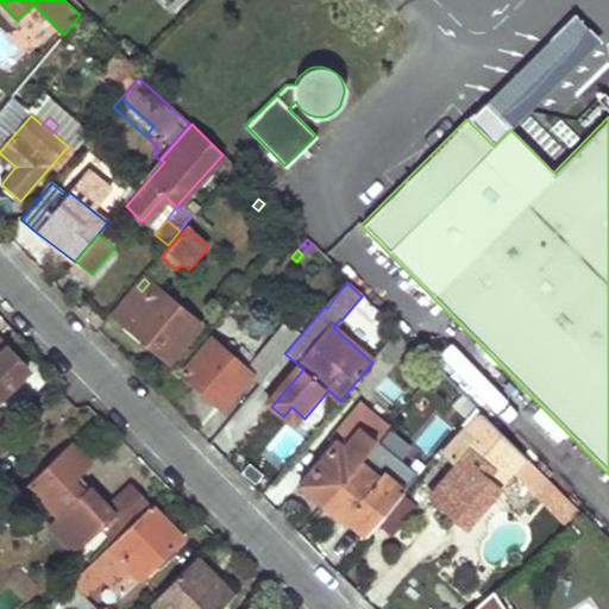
[(200,326),(149,283),(142,292),(137,287),(113,314),(169,362),(200,326)]
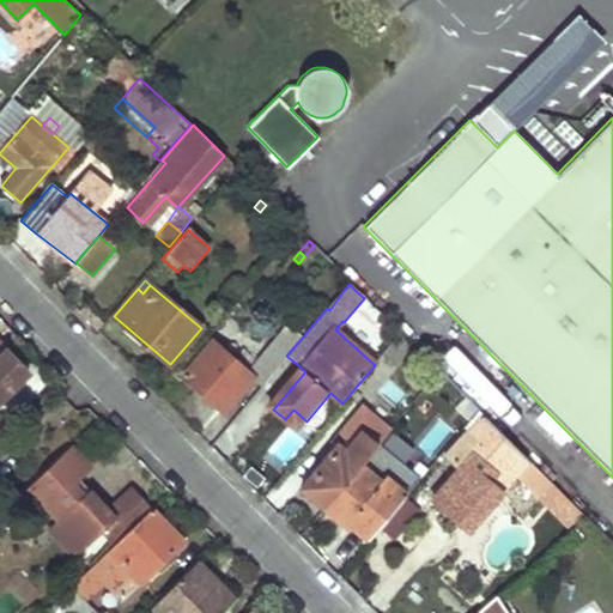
[(234,360),(212,343),(183,376),(223,411),(252,378),(261,386),(286,356),(302,338),(286,325),(255,362),(243,350),(234,360)]
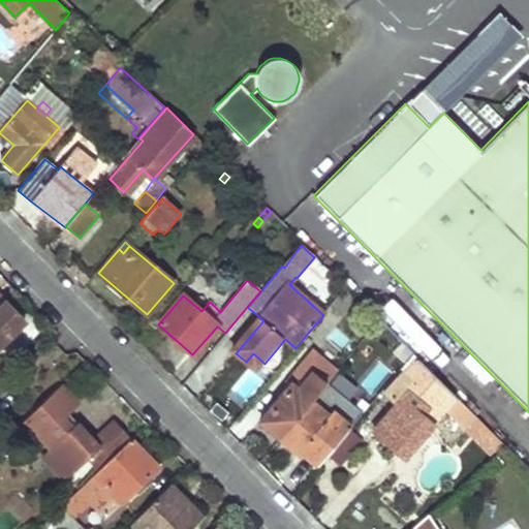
[(0,345),(25,321),(0,296),(0,345)]
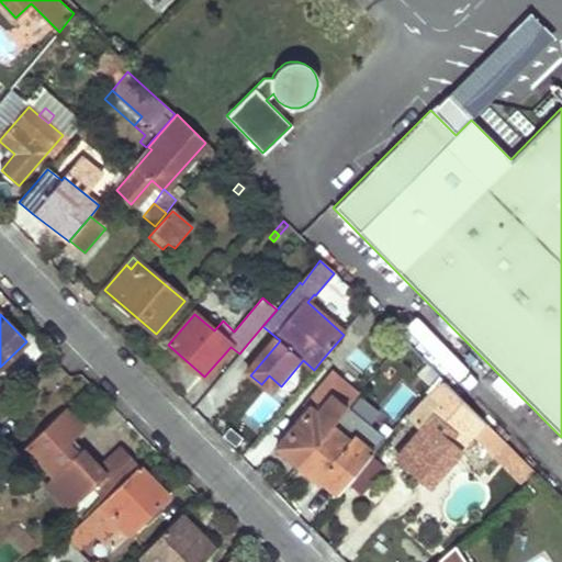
[(364,335),(352,325),(345,334),(357,345),(364,335)]
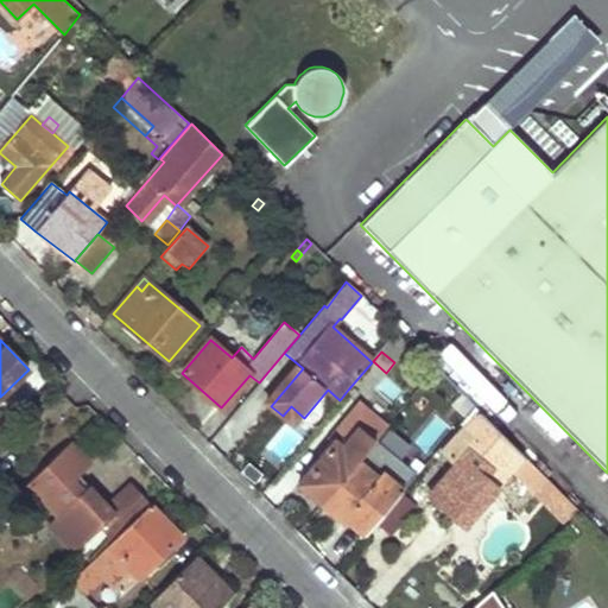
[(387,374),(372,362),(348,390),(362,403),(387,374)]
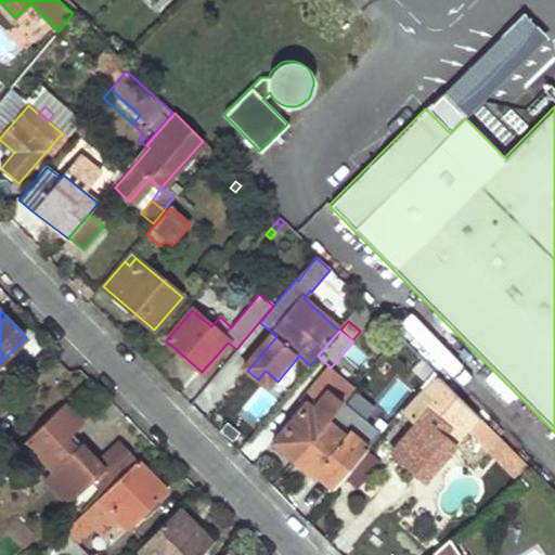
[(479,418),(433,372),(421,386),(424,388),(402,411),(417,424),(392,452),(417,475),(440,450),(437,447),(444,439),(453,448),(468,430),(479,418)]
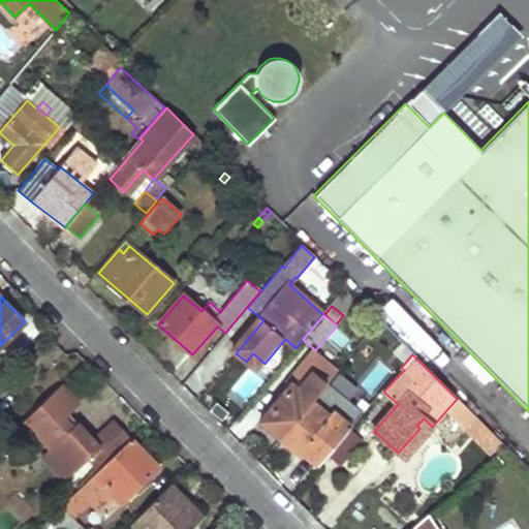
[(373,392),(386,375),(375,367),(362,383),(373,392)]
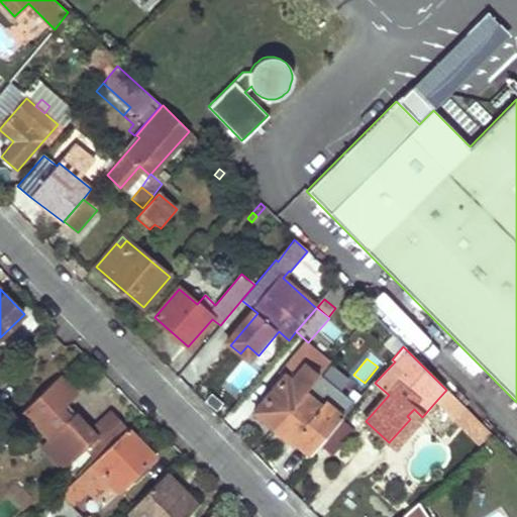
[(314,366),(309,362),(292,382),(297,386),(314,366)]
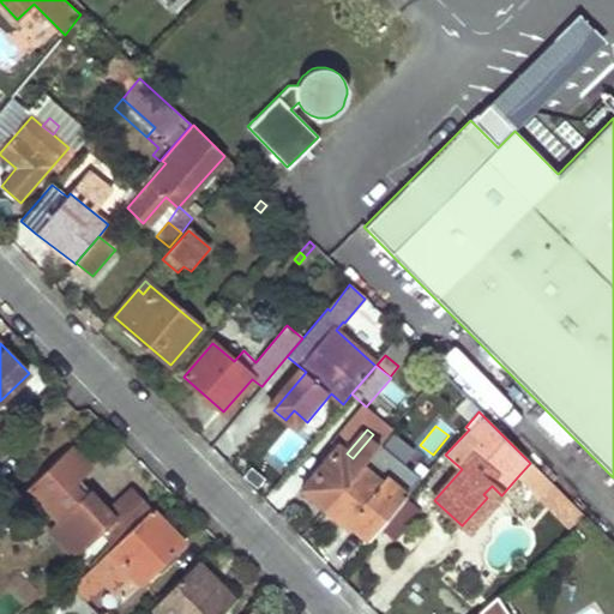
[(347,453),(339,446),(302,489),(325,509),(380,445),(384,440),(374,432),(373,434),(353,458),(347,453)]
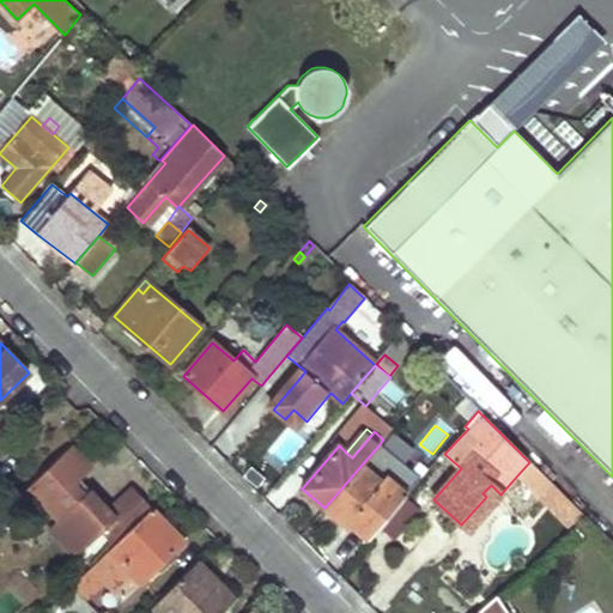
[(388,451),(380,444),(325,508),(349,527),(351,525),(369,540),(381,527),(404,499),(407,496),(387,479),(383,484),(370,473),(388,451)]
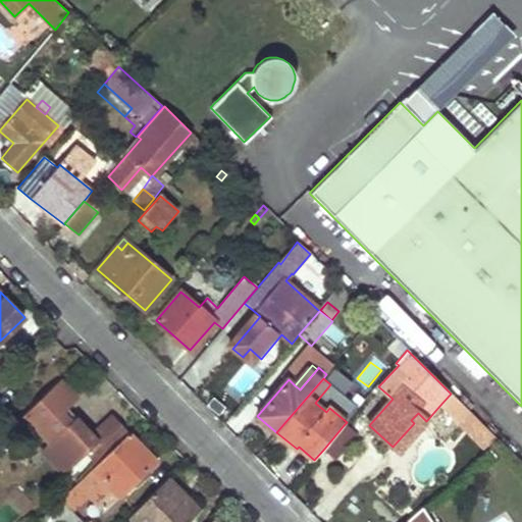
[(24,417),(38,430),(35,433),(44,444),(47,440),(53,446),(68,431),(99,464),(117,446),(101,428),(93,436),(66,409),(77,398),(61,381),(24,417)]
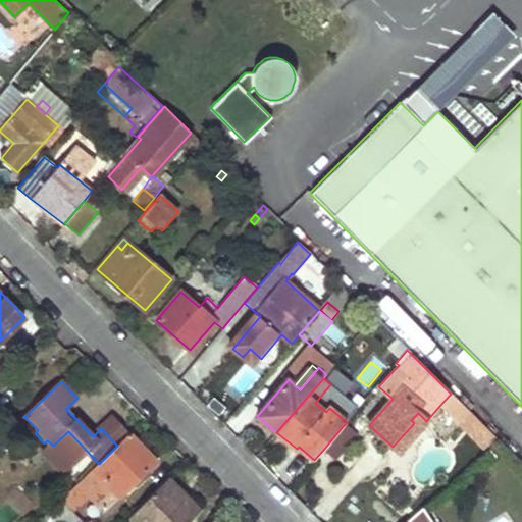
[(470,412),(451,394),(440,405),(459,423),(470,412)]
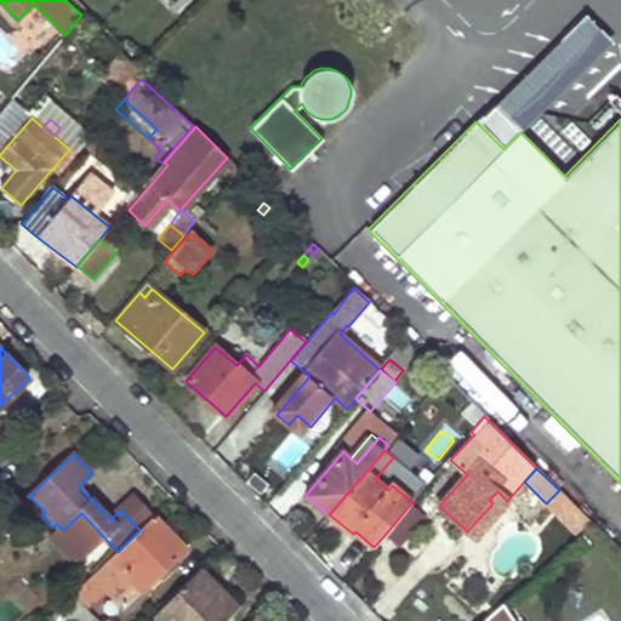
[(591,522),(559,490),(546,503),(551,507),(546,512),(551,518),(556,513),(577,535),(591,522)]
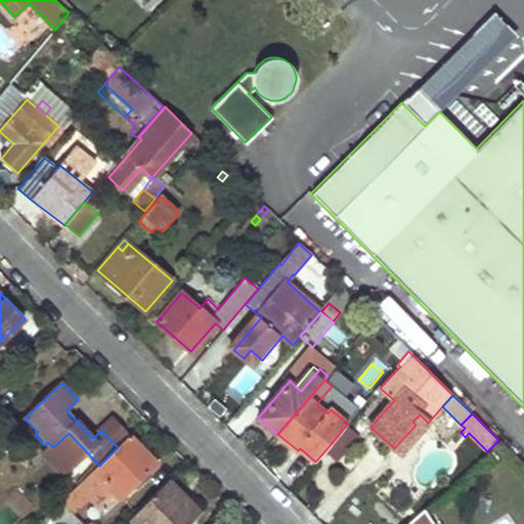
[(428,423),(420,415),(412,422),(416,425),(394,448),(399,452),(428,423)]
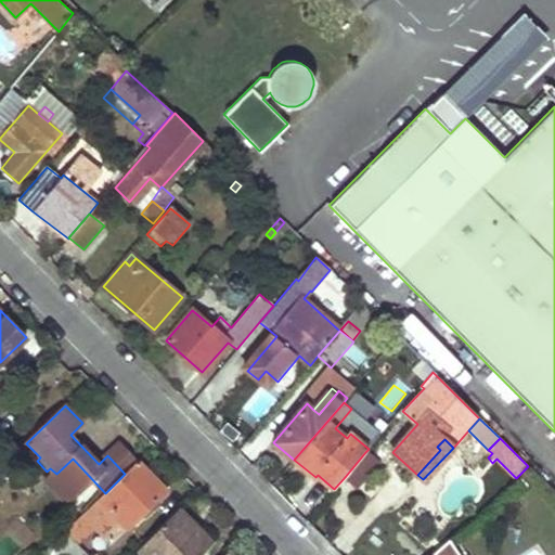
[(375,460),(365,452),(345,477),(355,485),(375,460)]
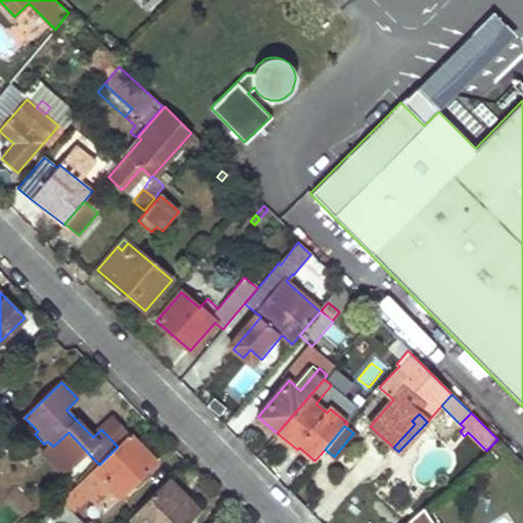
[(99,465),(67,495),(82,510),(95,497),(107,510),(156,462),(130,434),(99,465)]
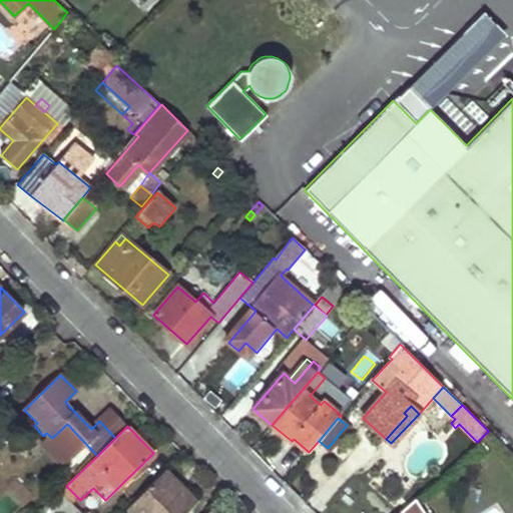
[(127,508),(131,512),(182,512),(195,500),(165,469),(127,508)]
